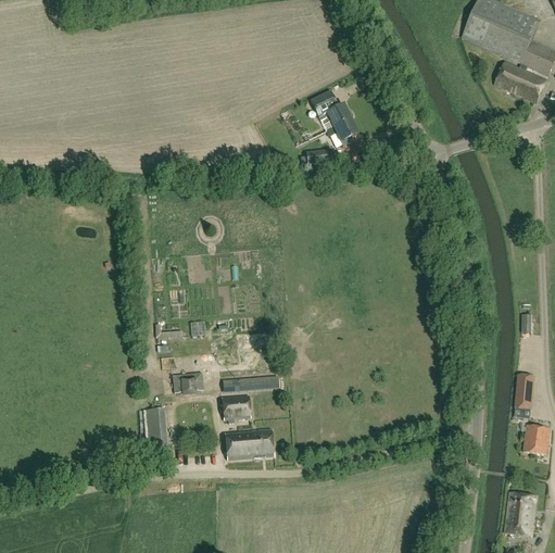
[(476,0),(461,36),(520,62),(527,65),(547,74),(554,57),(554,51),(530,40),(540,20),(494,0),(476,0)]
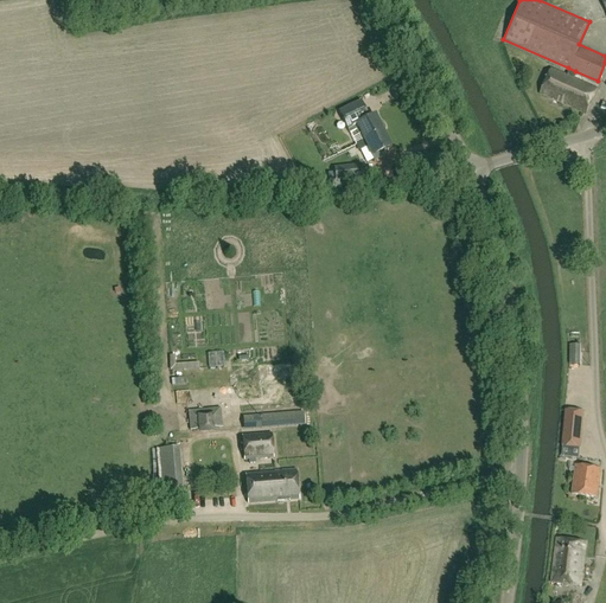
[(573,76),(575,71),(568,68),(566,72),(550,65),(538,91),(585,111),(597,85),(573,76)]
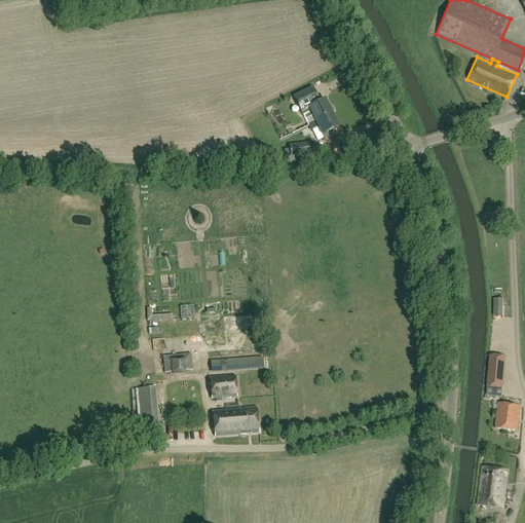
[(324,98),(320,101),(311,84),(293,94),(302,113),(307,110),(309,109),(314,120),(331,112),(324,98)]
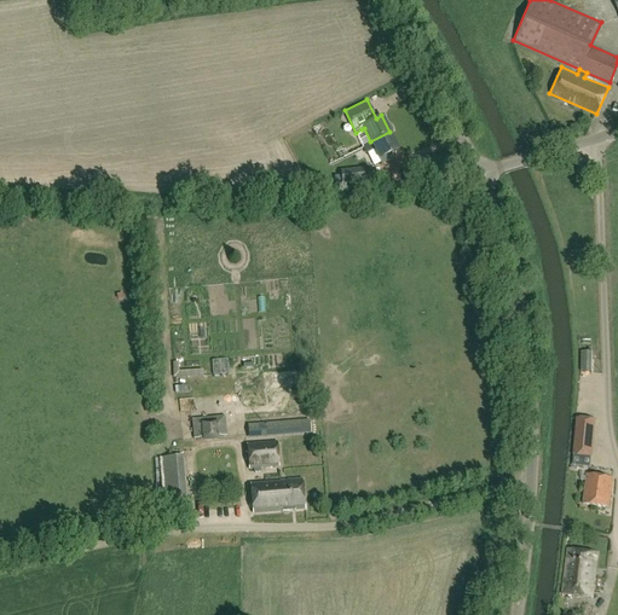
[(398,148),(390,132),(370,141),(380,161),(391,156),(390,152),(398,148)]
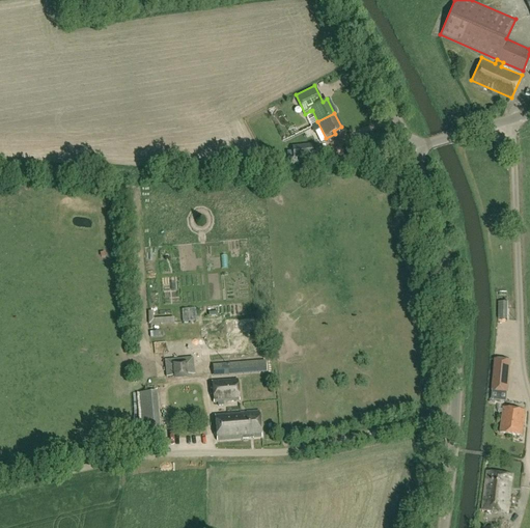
[(291,145),(293,148),(285,148),(286,160),(293,159),(293,157),(313,154),(312,142),(291,145)]
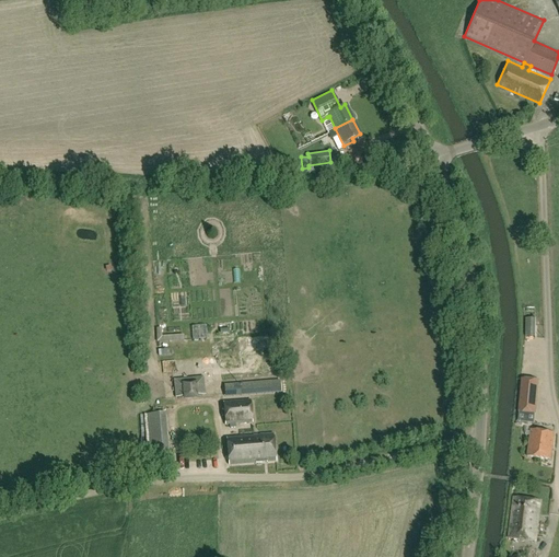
[(534,316),(524,316),(524,335),(534,335),(534,316)]
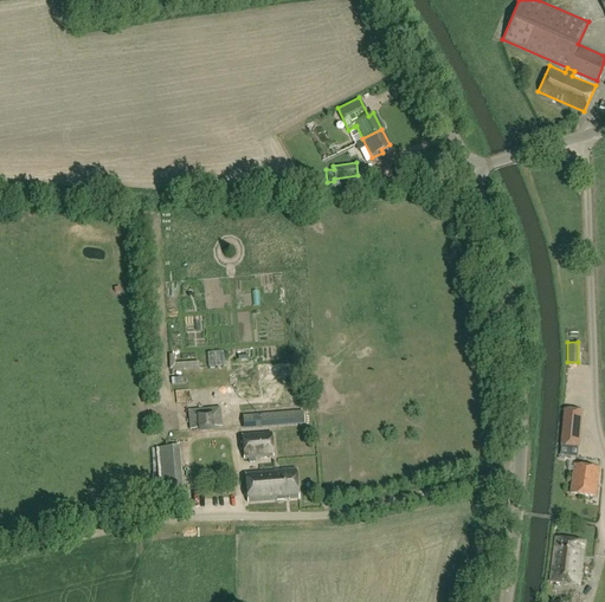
[(188,427),(221,424),(219,405),(187,408),(188,427)]
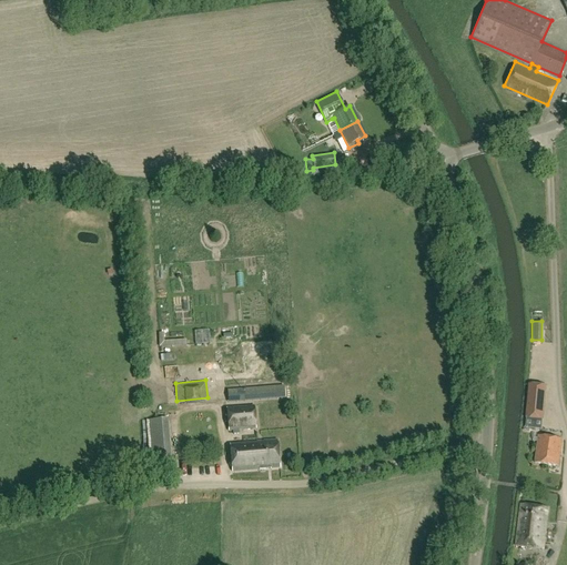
[(526,415),(542,417),(545,384),(529,383),(526,415)]
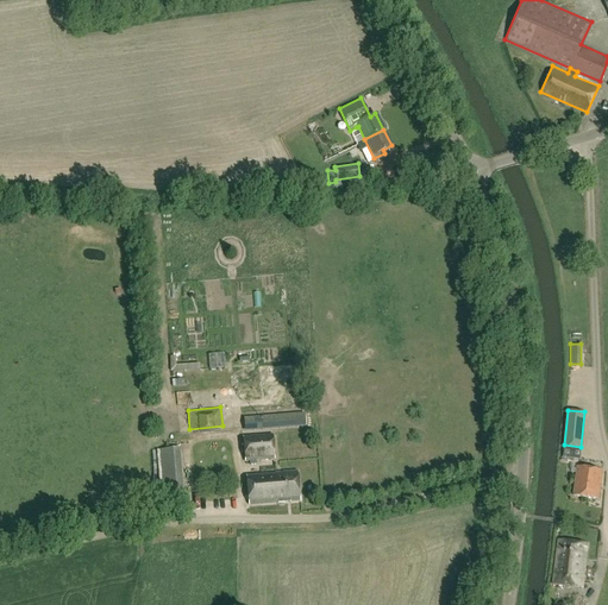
[(274,457),(271,432),(242,434),(244,459),(274,457)]
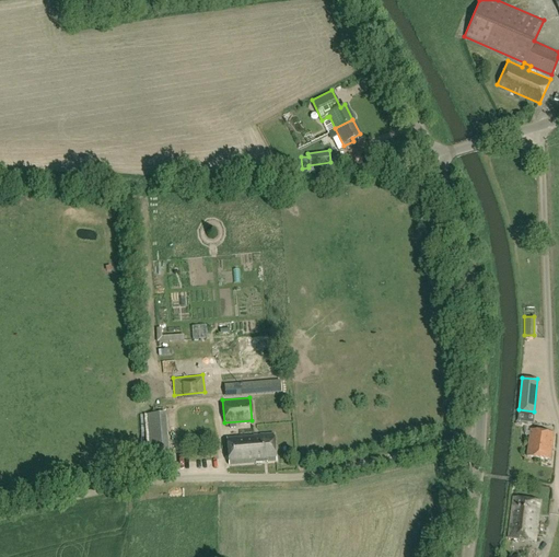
[(531,428),(526,454),(549,457),(554,431),(531,428)]
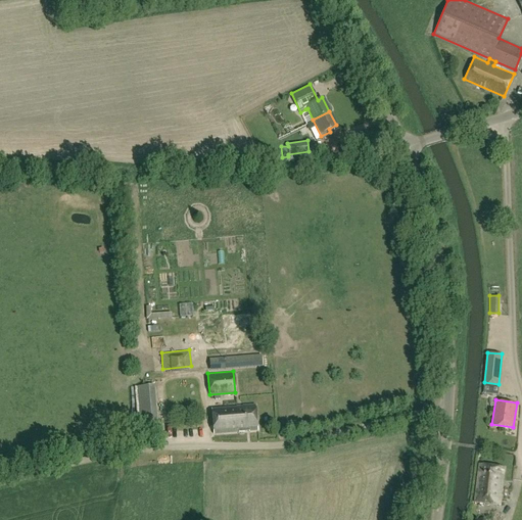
[(254,403),(210,407),(212,432),(256,428),(254,403)]
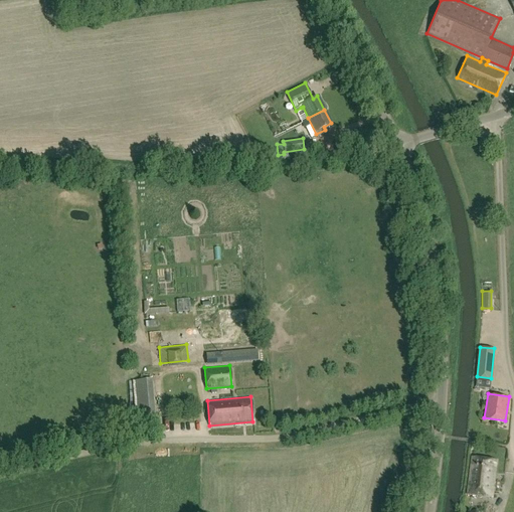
[(466,493),(491,496),(495,458),(471,455),(466,493)]
